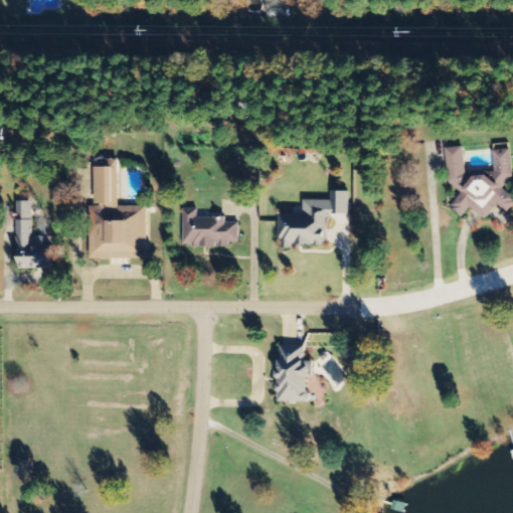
[(466,175),(464,146),(447,147),(449,183),(461,191),(452,205),(452,209),(462,216),(468,206),(486,218),(495,204),(507,212),(512,202),(512,195),(503,189),(512,175),(510,148),(492,149),(494,170),(490,176),(486,174),(466,175)]
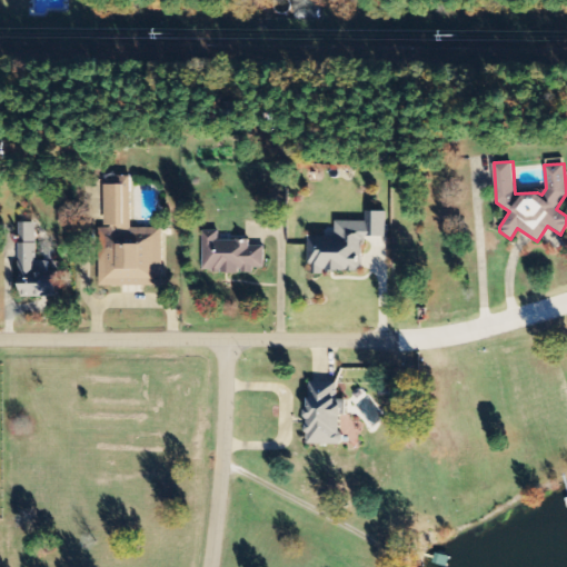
[(161,285),(161,227),(130,227),(130,175),(112,175),(112,183),(102,183),(102,285),(161,285)]
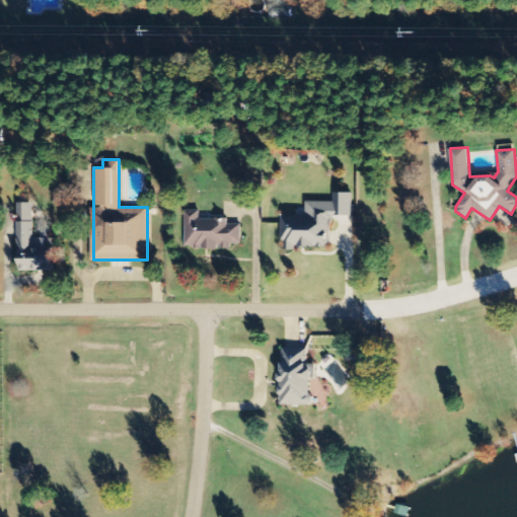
[(280,215),(280,239),(284,239),(284,246),(328,246),(329,215),(351,215),(351,192),(333,192),(333,201),(304,201),(304,215),(280,215)]
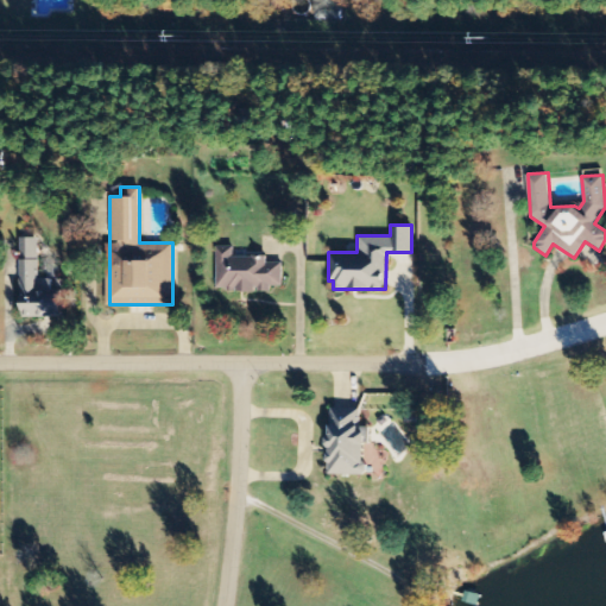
[(38,237),(19,237),(20,316),(60,315),(60,289),(51,289),(50,277),(38,278),(38,237)]
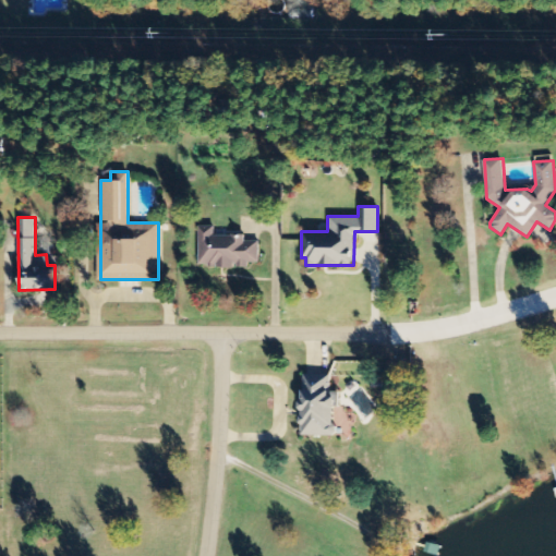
[(197,225),(197,265),(248,266),(248,262),(257,262),(258,240),(243,240),(243,234),(213,233),(213,226),(197,225)]
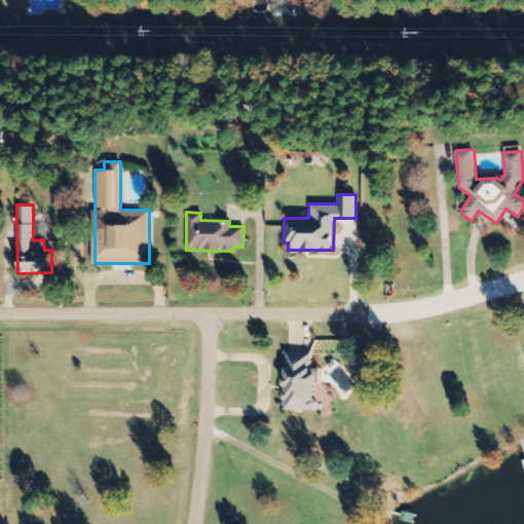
[(309,351),(284,350),(283,409),(314,409),(314,383),(319,383),(319,368),(309,368),(309,351)]
